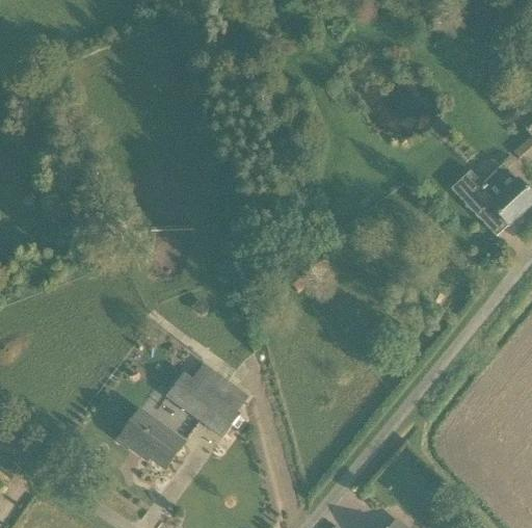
[(531,103),(516,114),(531,135),(531,103)]
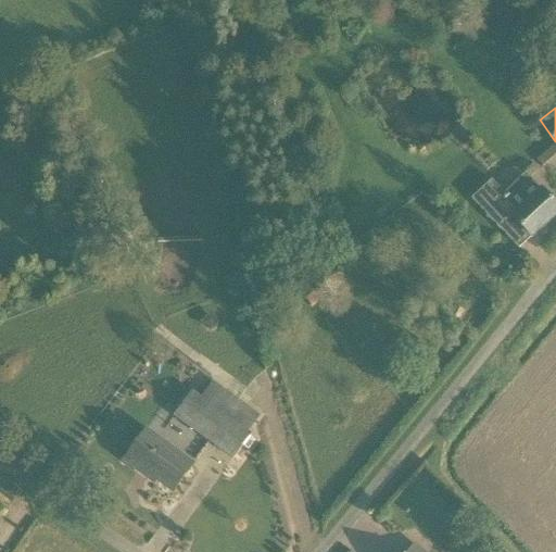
[(555,202),(542,186),(519,207),(492,176),(471,195),(500,226),(501,225),(519,246),(520,245),(518,243),(530,233),(531,235),(555,212),(555,202)]
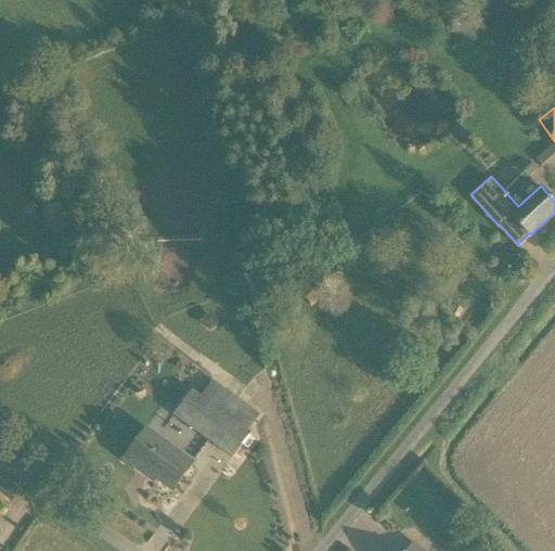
[(452,300),(447,314),(459,318),(464,306),(452,300)]
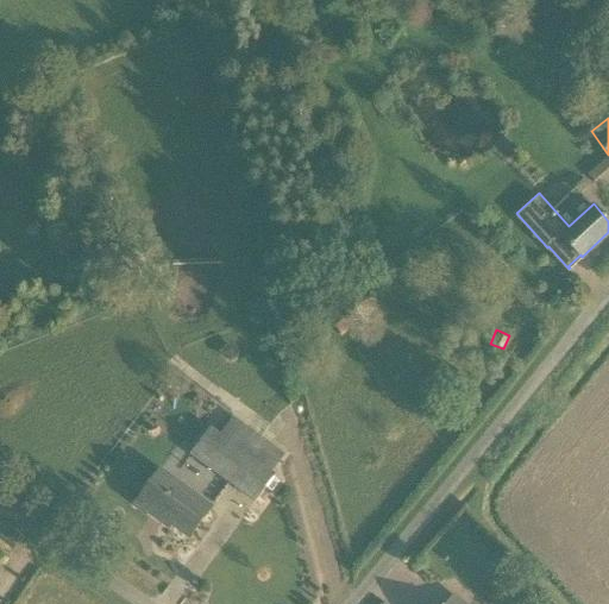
[(271,470),(284,452),(233,415),(220,433),(211,426),(190,452),(255,498),(275,472),(271,470)]
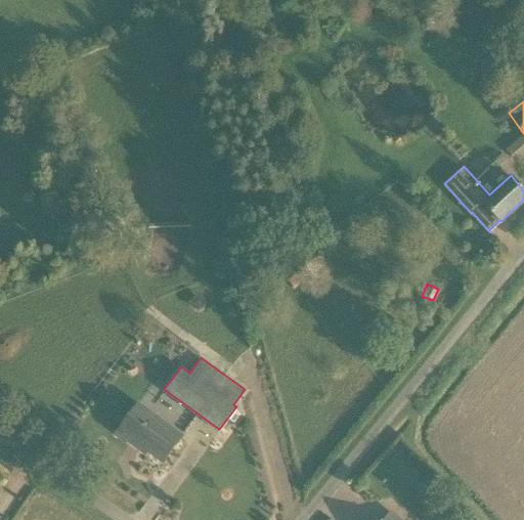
[(181,435),(137,402),(117,431),(138,447),(140,444),(163,461),(181,435)]
